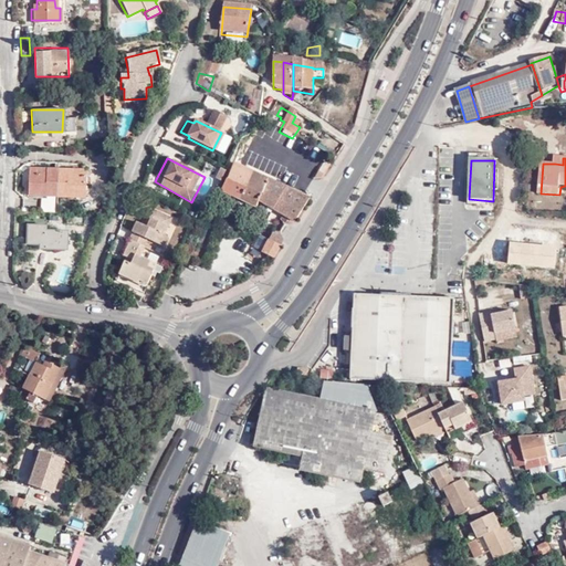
[(85,166),(38,164),(38,169),(27,169),(25,188),(43,188),(42,194),(67,196),(67,190),(84,191),(85,166)]
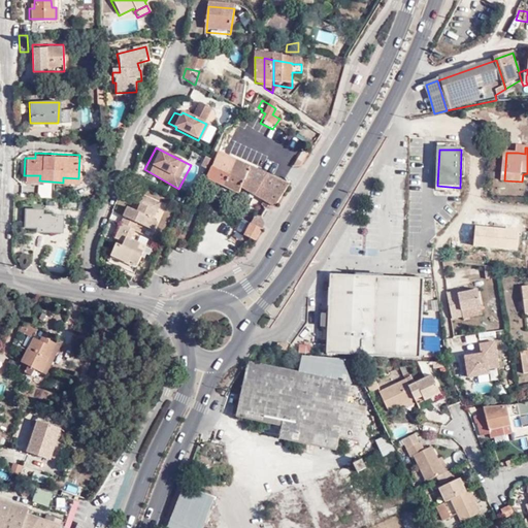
[(275,206),(288,186),(261,173),(218,154),(211,167),(210,166),(205,177),(238,193),(241,188),(264,201),(261,205),(265,211),(266,210),(272,209),(273,210),(275,206)]
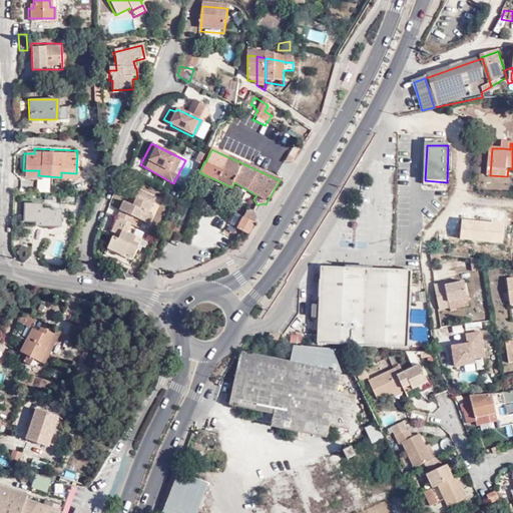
[(119,211),(116,218),(116,219),(129,224),(131,218),(147,225),(151,217),(147,214),(144,213),(147,205),(145,204),(148,197),(139,192),(137,192),(136,192),(133,193),(131,195),(130,198),(133,199),(130,206),(127,205),(122,202),(118,211),(119,211)]
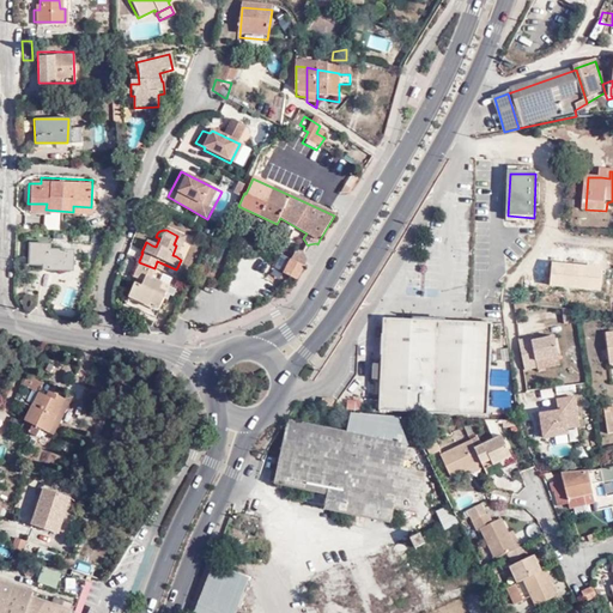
[(173,255),(176,256),(184,240),(177,236),(174,244),(176,246),(173,255)]
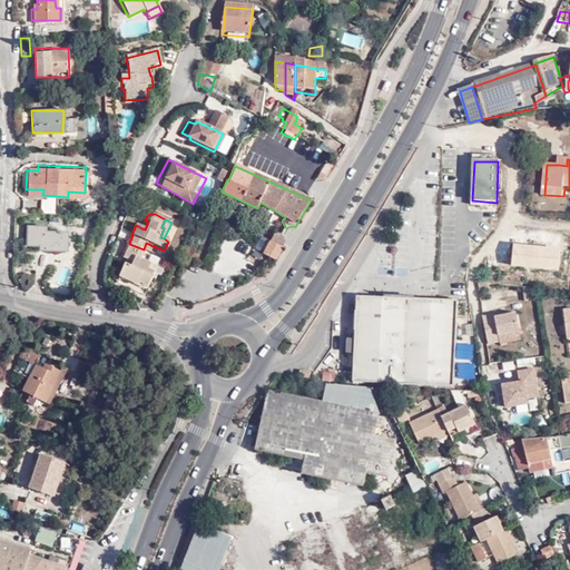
[(42,225),(25,224),(23,243),(41,244),(41,249),(52,249),(52,245),(60,245),(61,232),(41,232),(42,225)]
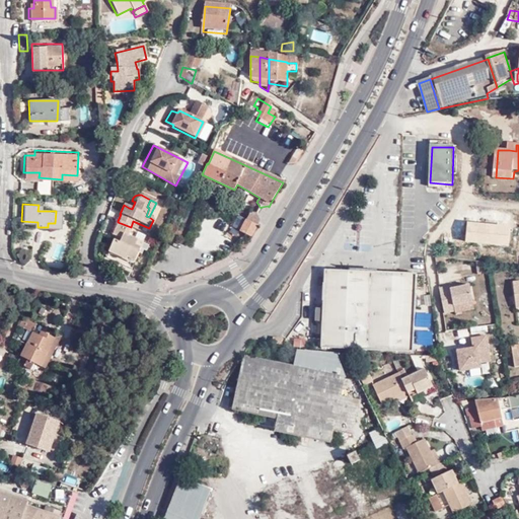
[(241,231),(251,237),(260,221),(258,220),(257,213),(251,212),(241,231)]
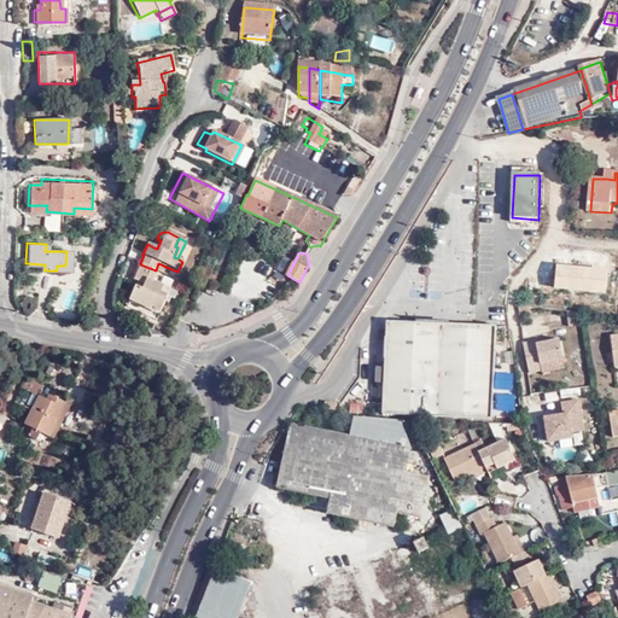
[(151,283),(156,270),(140,264),(133,280),(136,283),(139,284),(138,287),(134,286),(128,301),(149,309),(151,307),(159,310),(169,291),(151,283)]
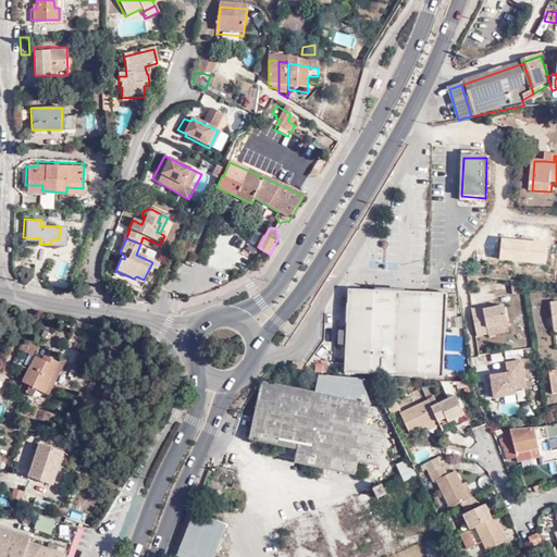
[(512,299),(524,297),(522,286),(510,285),(512,299)]
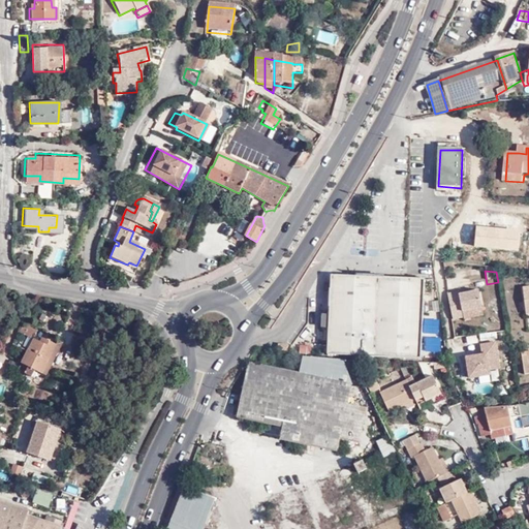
[(328,354),(422,359),(426,279),(331,275),(328,354)]
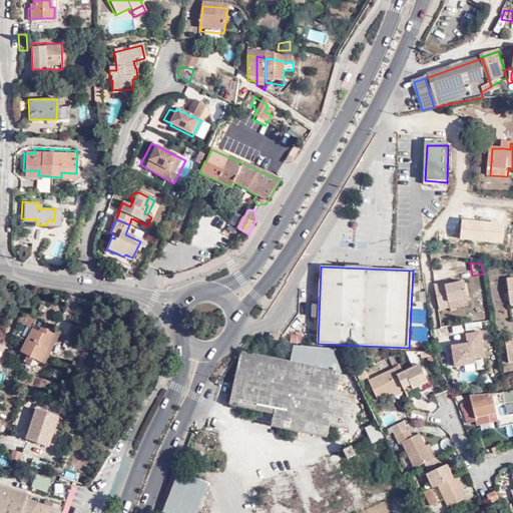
[(446,289),(445,286),(434,289),(439,314),(450,311),(449,306),(466,302),(467,301),(463,285),(455,287),(446,289)]
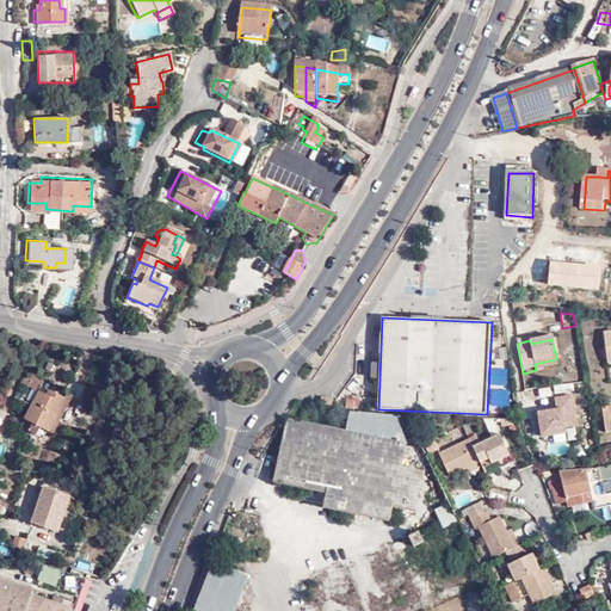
[(535,364),(536,370),(536,372),(557,368),(555,359),(535,364)]
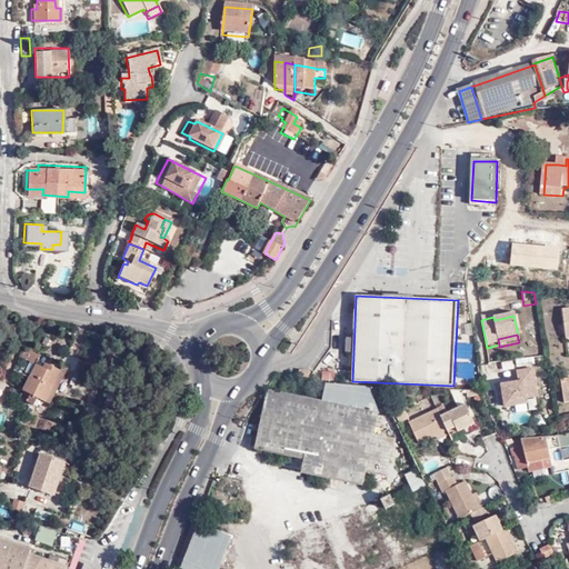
[(26,361),(29,352),(25,350),(20,359),(26,361)]
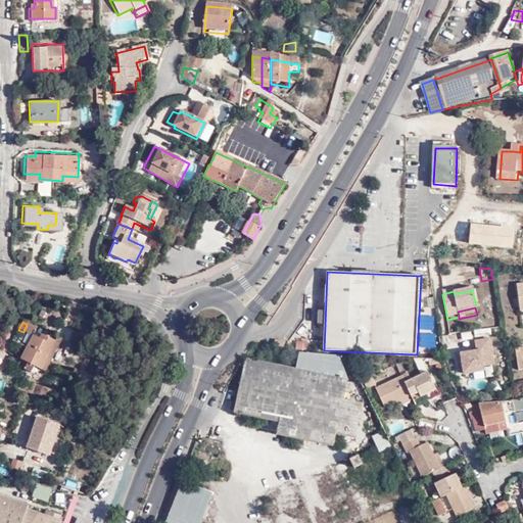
[(24,332),(33,336),(36,328),(27,324),(24,332)]
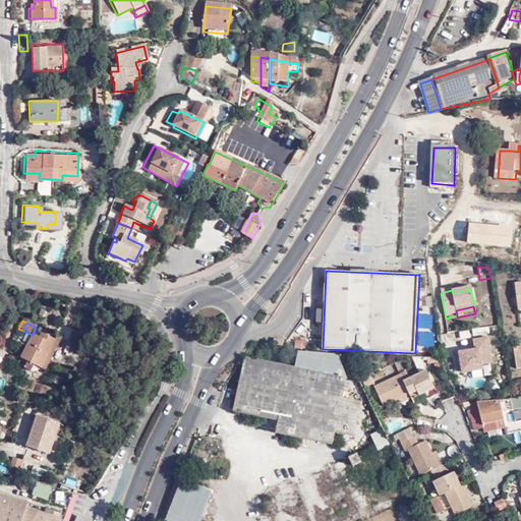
[(488,330),(472,333),(473,339),(489,337),(488,330)]
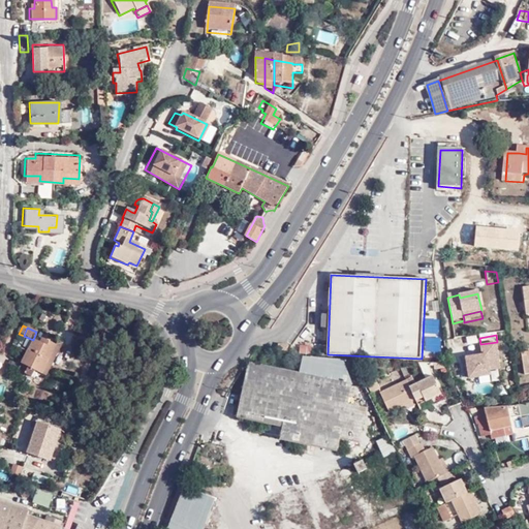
[(33,340),(19,369),(22,373),(31,378),(35,371),(41,374),(55,345),(45,341),(43,345),(39,343),(33,340)]
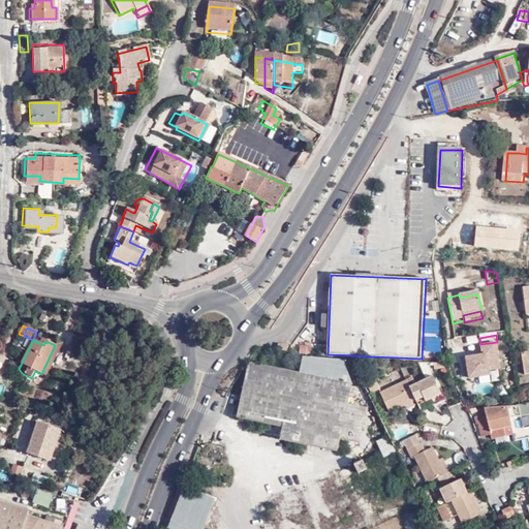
[(55,345),(41,374),(45,376),(61,343),(57,341),(55,345)]
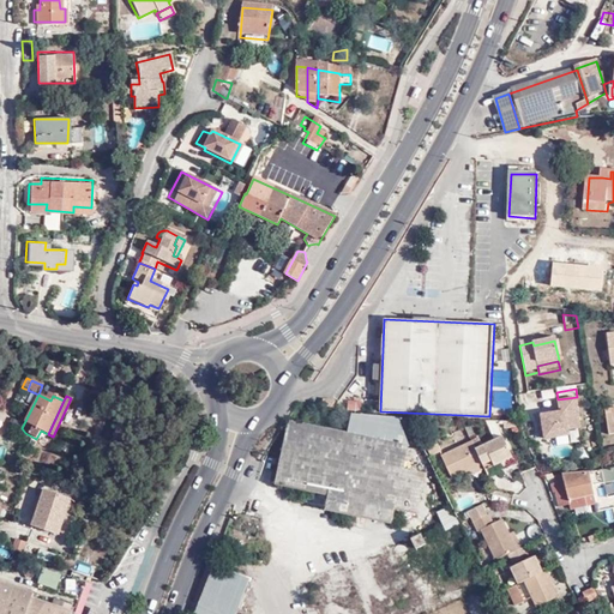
[(360,411),(361,403),(350,401),(349,410),(360,411)]
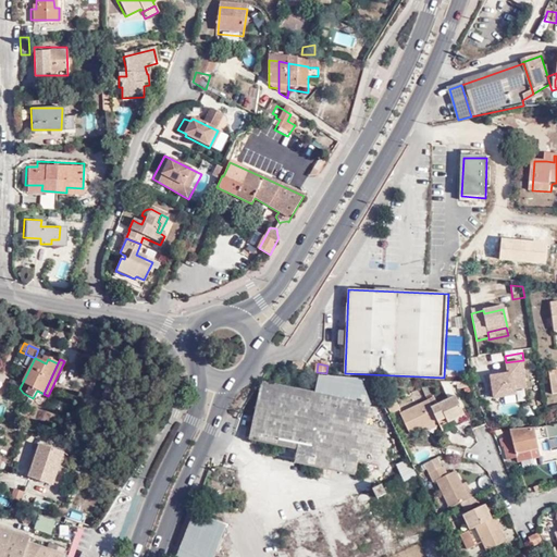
[(514,386),(524,384),(521,366),(506,369),(507,380),(491,383),(494,404),(515,401),(515,396),(514,386)]
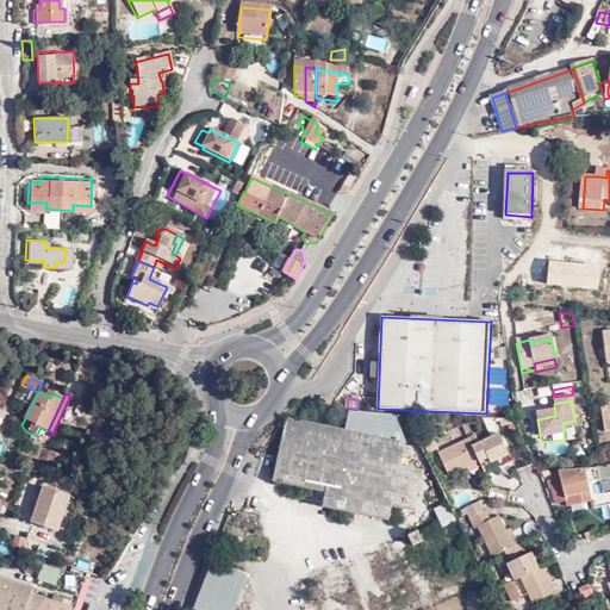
[(394,414),(352,410),(347,433),(405,446),(394,414)]
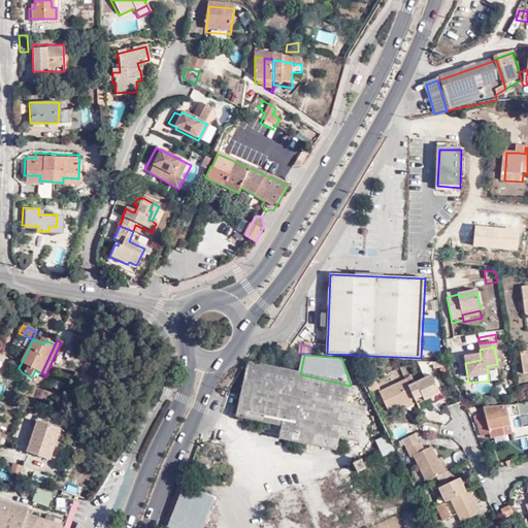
[(300,374),(250,363),(250,364),(245,380),(237,414),(275,422),(271,435),(338,449),(340,435),(354,439),(360,407),(348,404),(351,386),(300,374)]
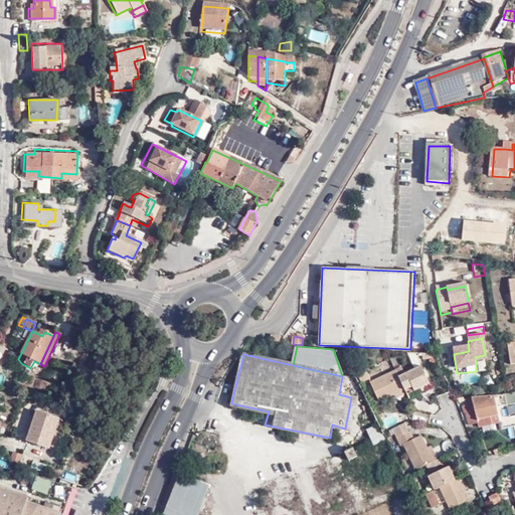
[(487,365),(485,355),(475,357),(476,366),(487,365)]
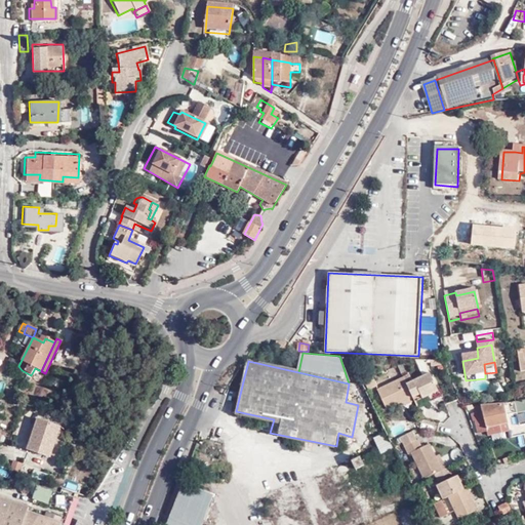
[(411,377),(408,378),(417,399),(418,402),(421,407),(428,404),(426,399),(440,393),(433,374),(413,382),(411,377)]
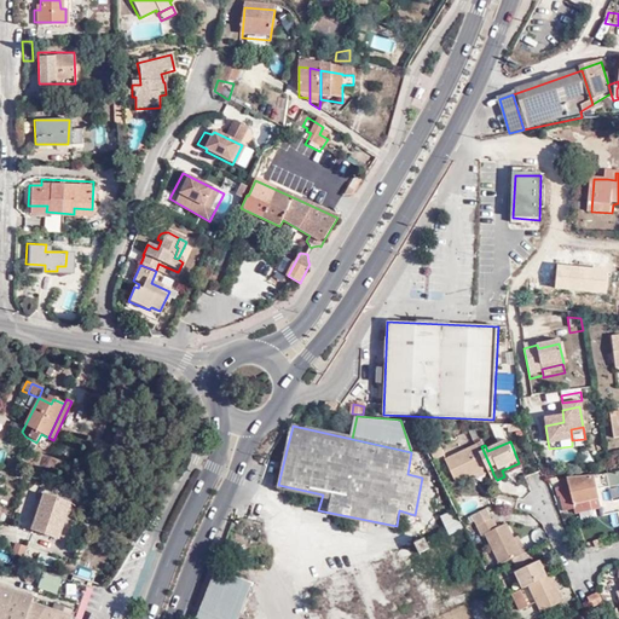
[(441,445),(432,450),(437,461),(447,456),(441,445)]
